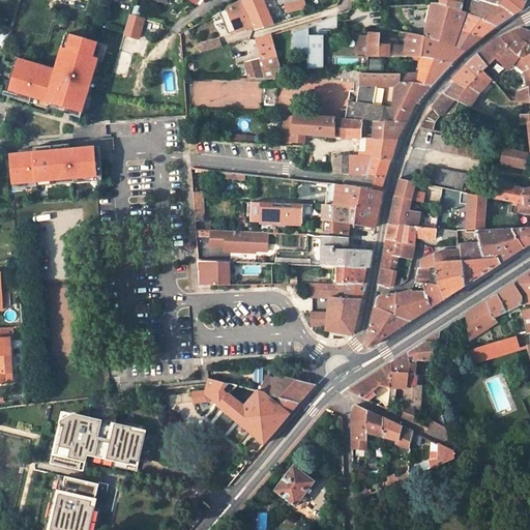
[(222,11),(231,35),(253,26),(242,0),(222,11)]
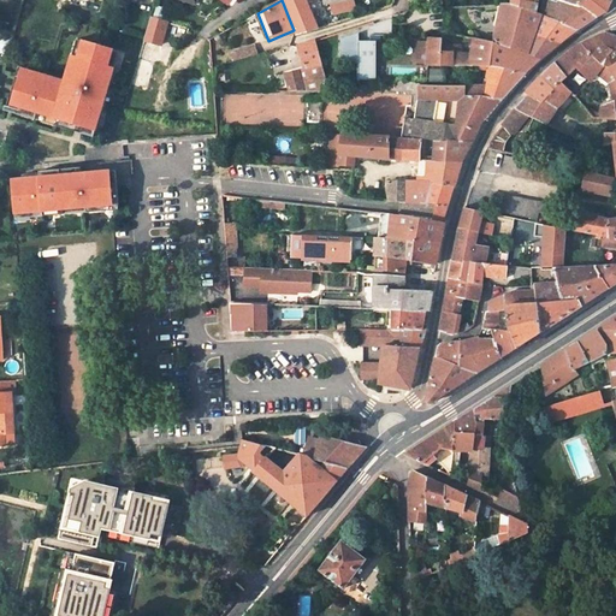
[(312,10),(308,0),(284,0),(300,36),(320,29),(312,10)]
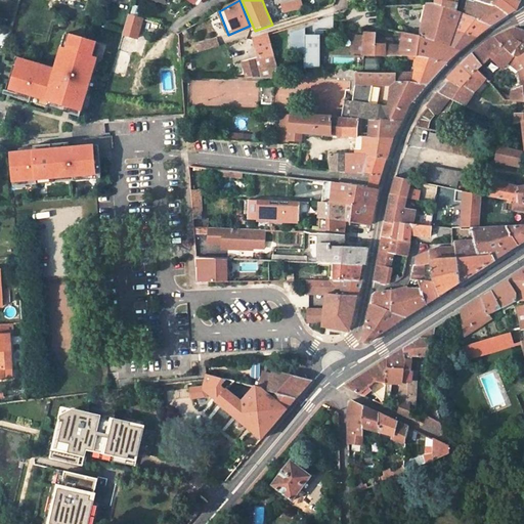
[(275,0),(276,4),(281,3),(284,12),(303,8),(301,0),(275,0)]
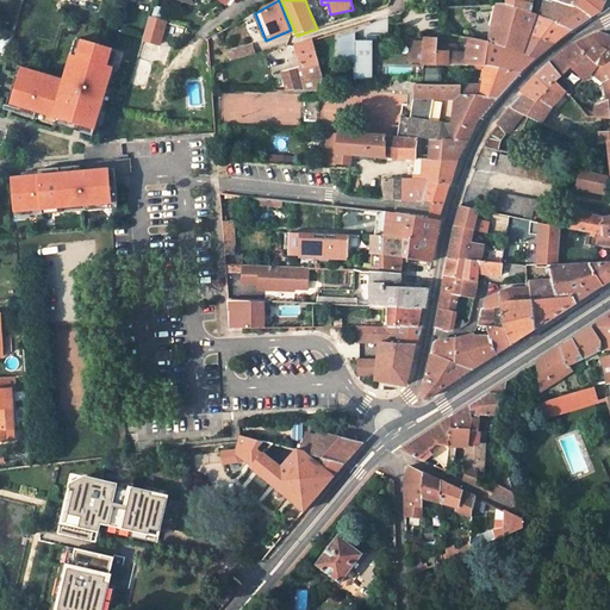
[(506,0),(506,4),(531,13),(534,0),(506,0)]
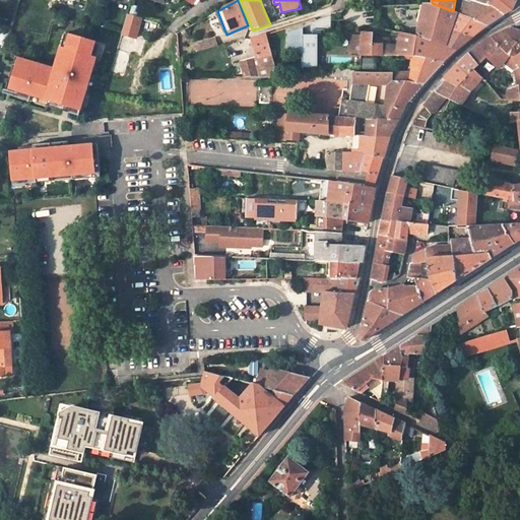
[(470,0),(470,2),(503,15),(513,9),(516,0),(470,0)]
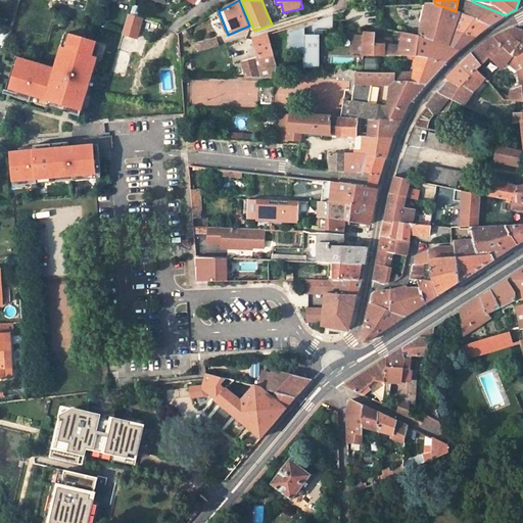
[(472,6),(469,16),(460,13),(456,11),(434,3),(426,4),(419,36),(460,49),(490,26),(506,15),(473,2),(472,6)]
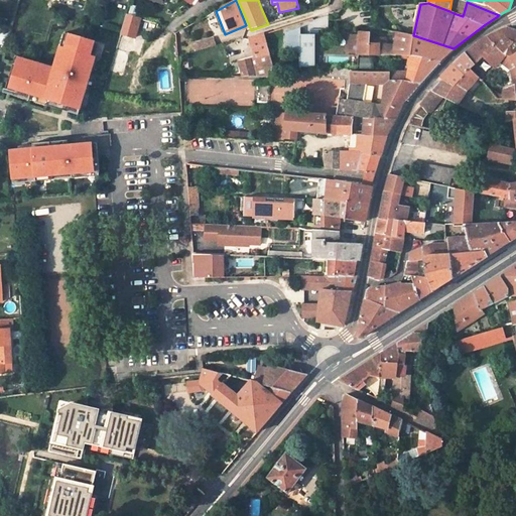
[(458,2),(454,13),(463,16),(466,6),(458,2)]
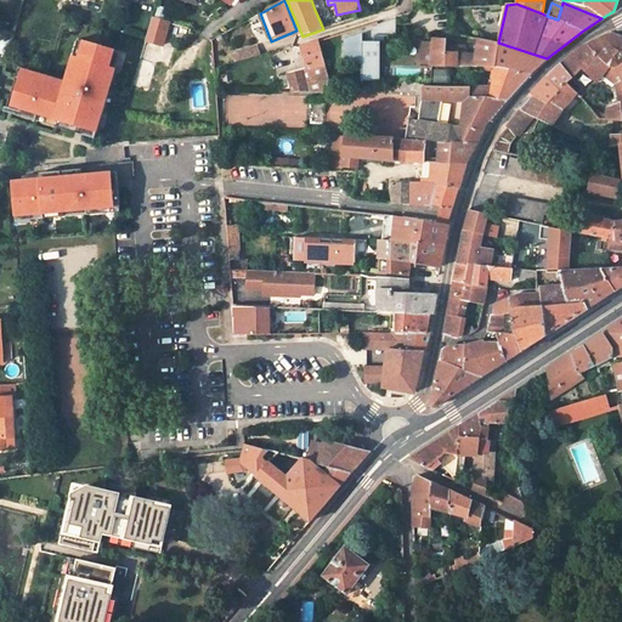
[(152,18),(145,41),(165,46),(171,24),(152,18)]
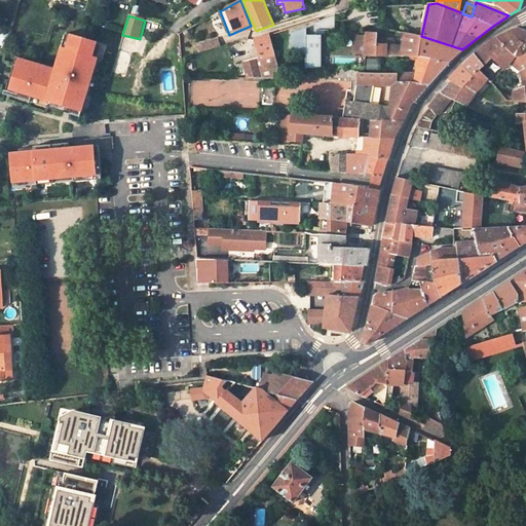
[(520,58),(525,53),(525,30),(518,28),(497,37),(517,57),(520,58)]
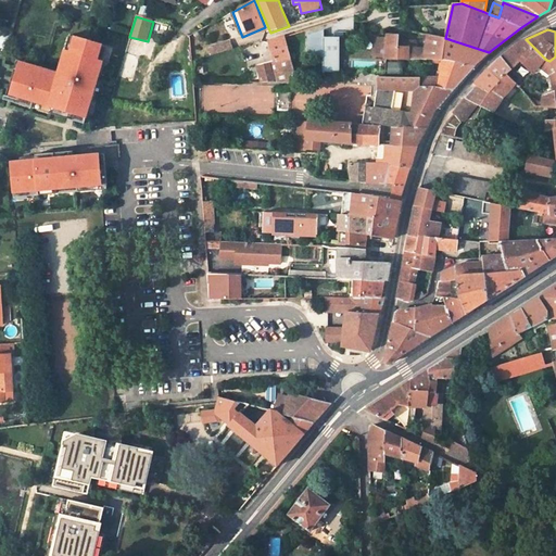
[(325,37),(325,30),(308,36),(308,52),(324,58),(324,72),(340,73),(340,37),(325,37)]
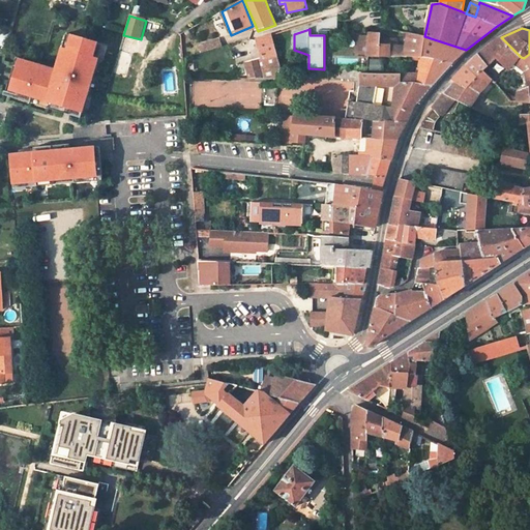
[(404,57),(406,46),(396,46),(396,39),(380,39),(380,33),(369,33),(369,36),(358,35),(357,54),(367,55),(367,56),(404,57)]
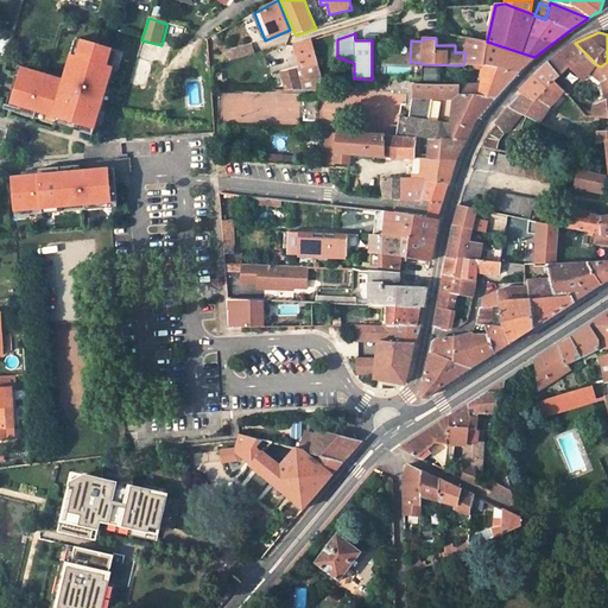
[(467,38),(466,52),(463,65),(485,65),(487,42),(467,38)]
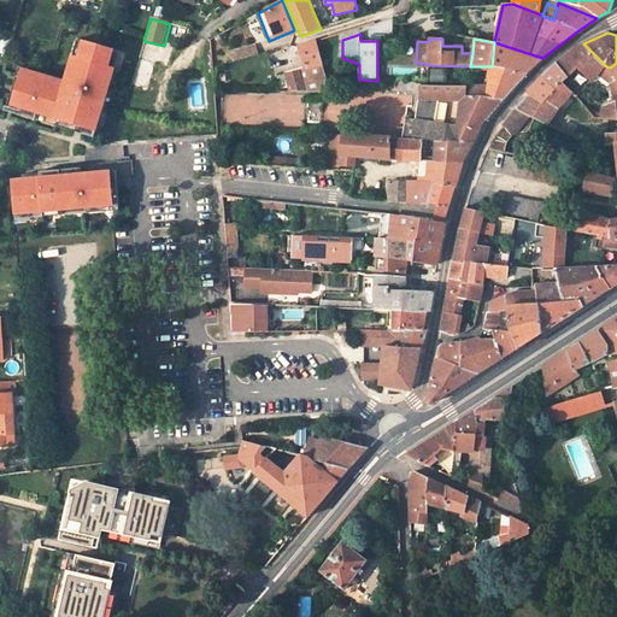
[(65,82),(25,71),(21,88),(13,86),(12,89),(16,90),(10,113),(94,137),(119,52),(77,40),(65,82)]
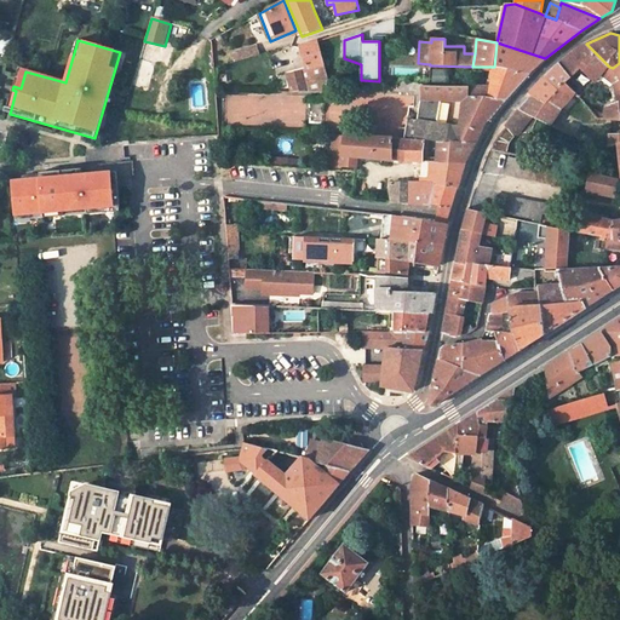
[(329,79),(319,41),(300,47),(309,80),(304,81),(302,73),(287,75),(290,92),(332,92),(329,79)]
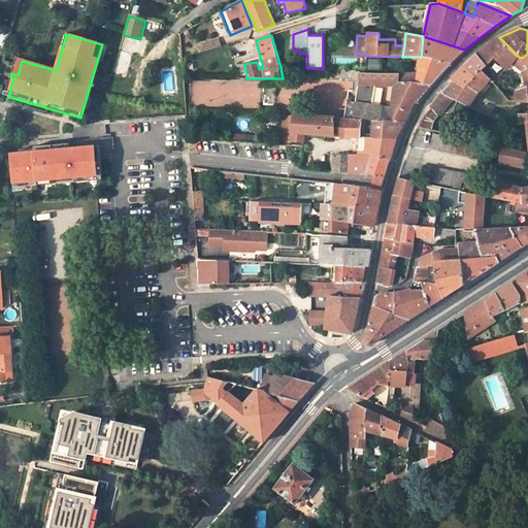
[(421,57),(451,62),(464,50),(423,36),(421,57)]
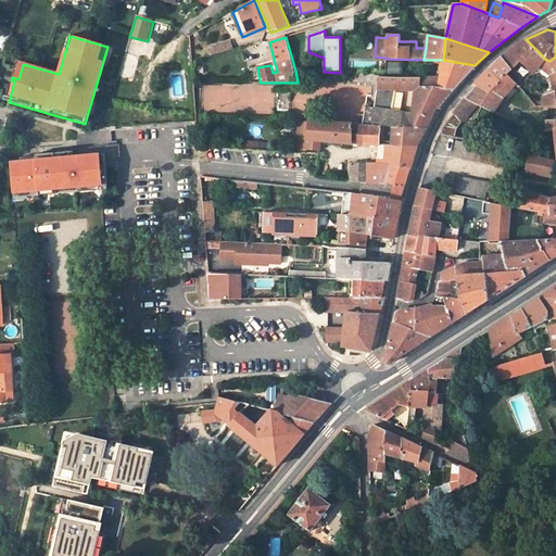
[(519,88),(539,67),(546,60),(526,39),(502,58),(512,70),(507,74),(516,85),(519,88)]
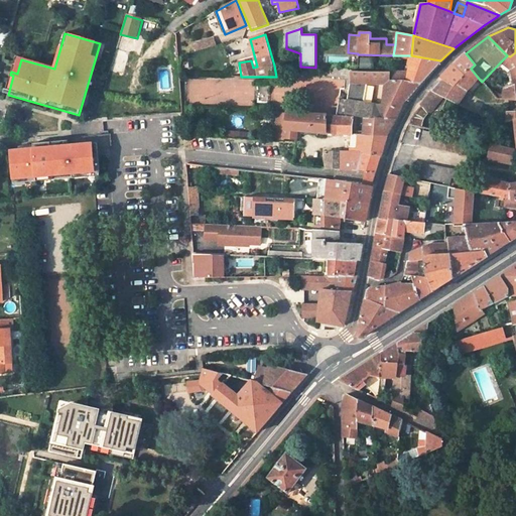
[(218,45),(217,38),(205,42),(206,49),(218,45)]
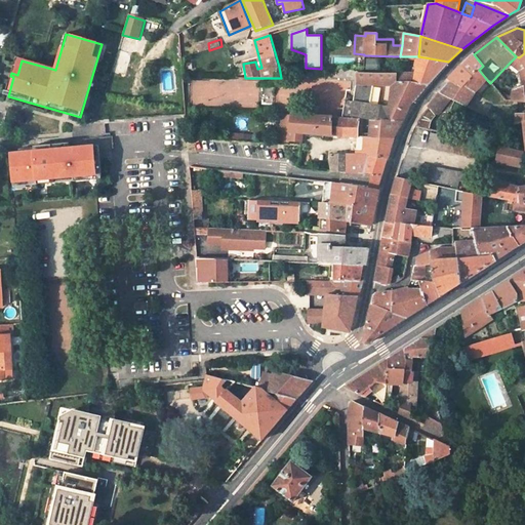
[(519,71),(524,67),(524,69),(524,53),(519,57),(516,56),(509,64),(519,71)]
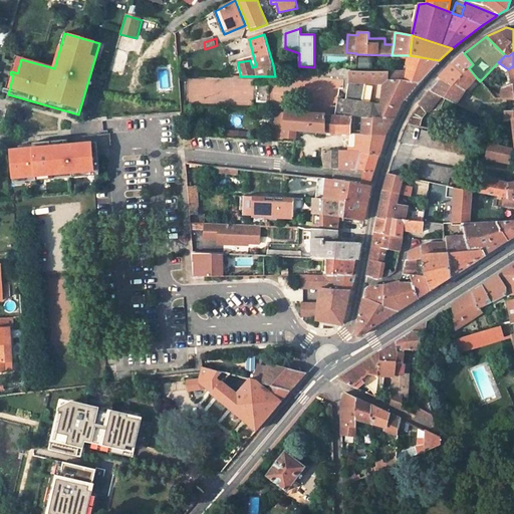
[(442,78),(454,85),(469,68),(473,64),(464,53),(451,65),(440,77),(442,78)]
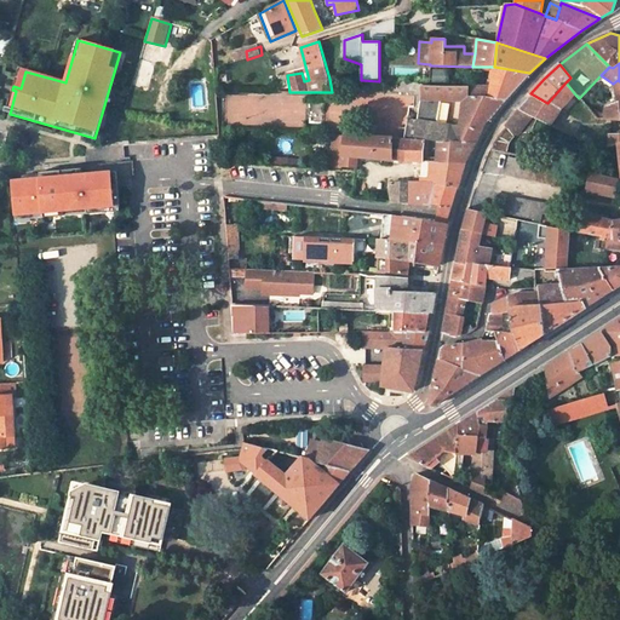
[(492,87),(469,87),(468,97),(506,98),(529,73),(494,67),(492,87)]
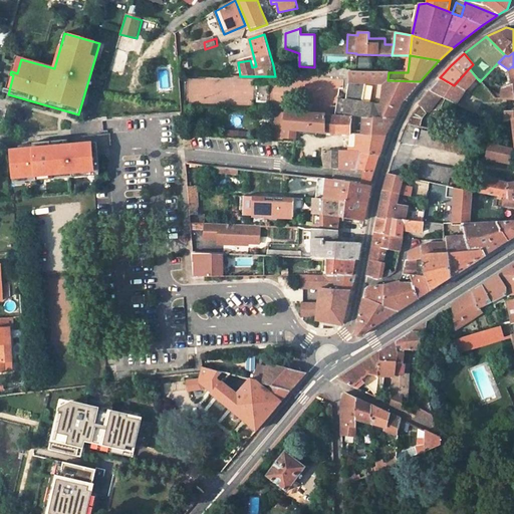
[(508,69),(509,75),(507,75),(509,85),(503,87),(500,91),(500,98),(513,99),(513,67),(513,65),(508,69)]
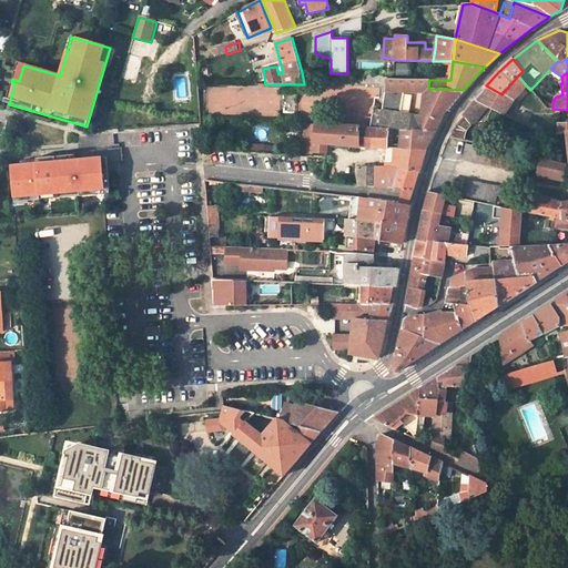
[(385,92),(382,110),(374,109),(371,127),(388,128),(402,130),(435,131),(444,111),(448,110),(464,90),(428,89),(429,80),(408,79),(393,79),(393,77),(367,75),(367,82),(386,83),(385,92)]
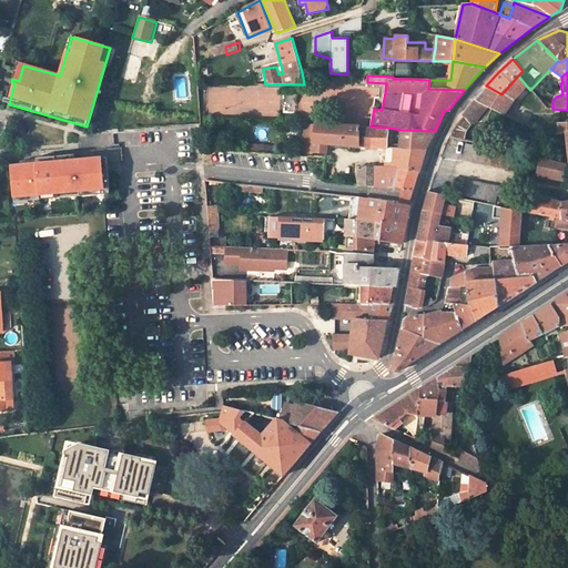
[(513,101),(527,87),(518,75),(501,94),(488,87),(475,101),(487,107),(505,114),(513,101)]
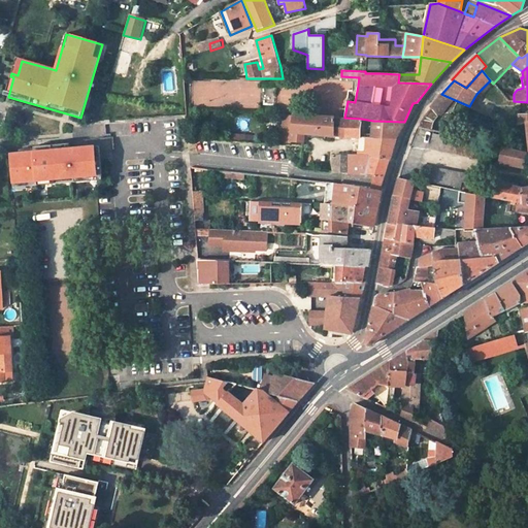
[(440,114),(453,99),(441,94),(431,107),(440,114)]
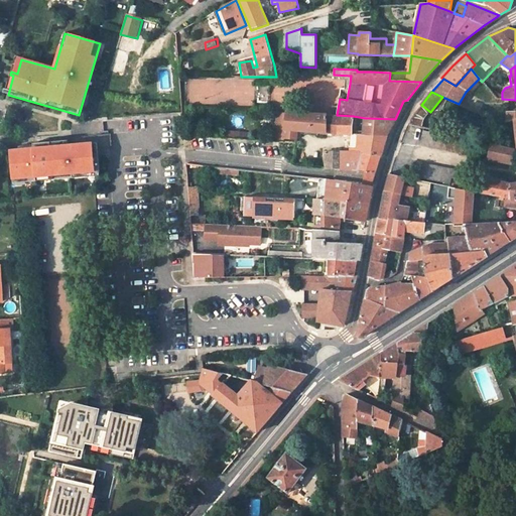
[(515,111),(506,112),(506,122),(513,121),(515,120),(515,111)]
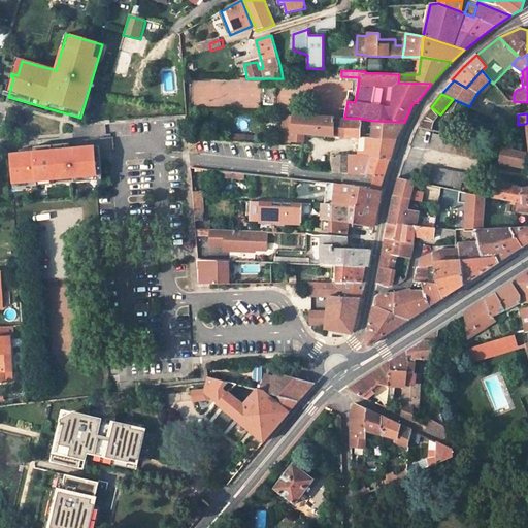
[(344,118),(294,116),(291,141),(304,141),(304,133),(359,137),(360,137),(361,119),(344,118)]
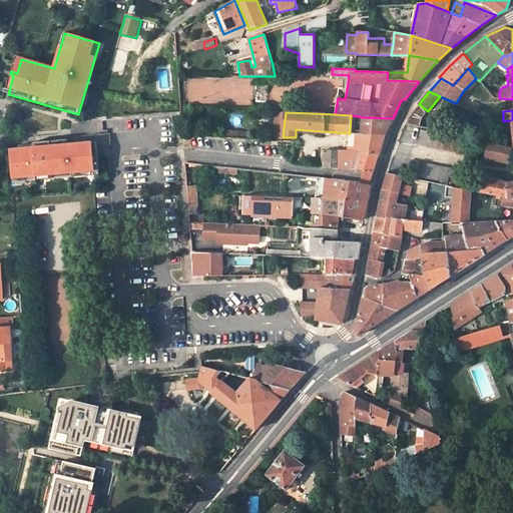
[(363,117),(361,134),(385,134),(393,118),(363,117)]
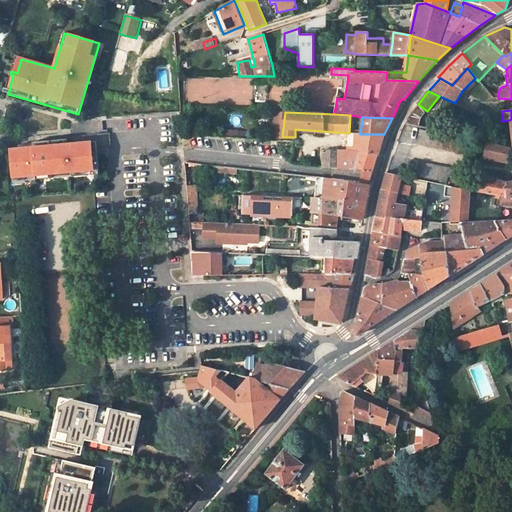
[(471,141),(420,129),(417,143),(468,155),(471,141)]
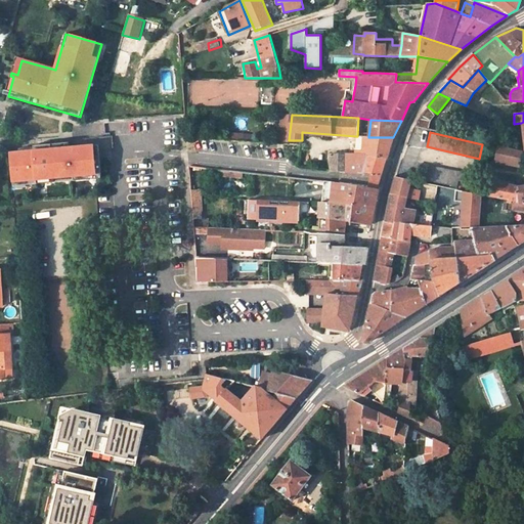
[(356,136),(354,154),(361,155),(363,137),(357,136),(356,136)]
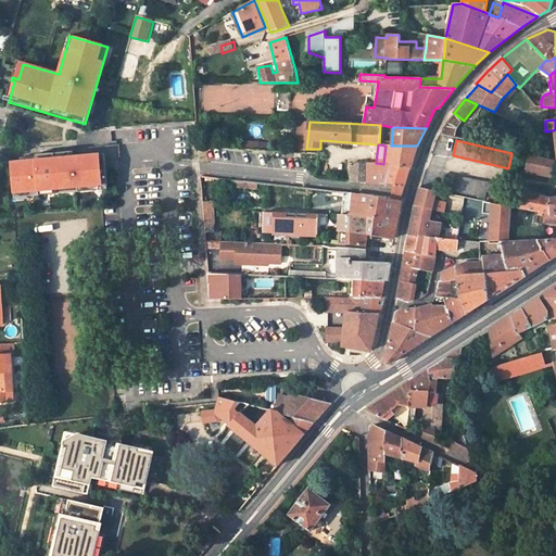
[(383,164),(376,163),(366,163),(350,163),(350,181),(362,182),(386,186),(391,165),(411,167),(412,167),(417,146),(391,146),(386,146),(383,164)]
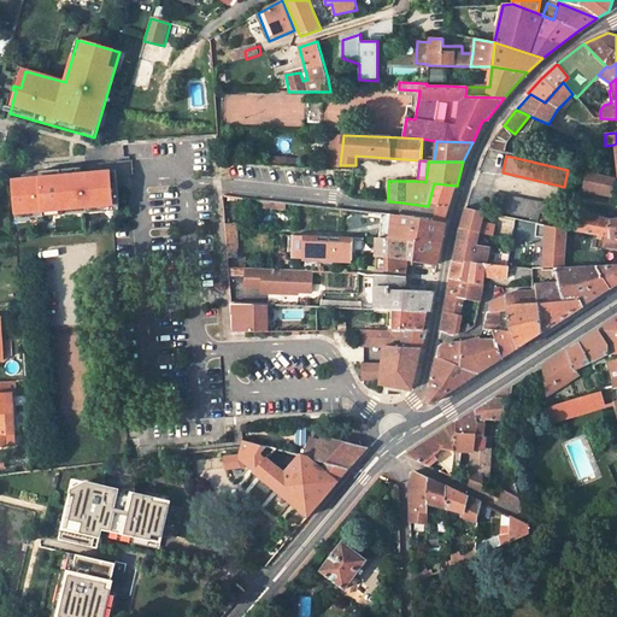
[(40,178),(13,181),(17,219),(119,210),(116,171),(82,175),(81,169),(40,172),(40,178)]
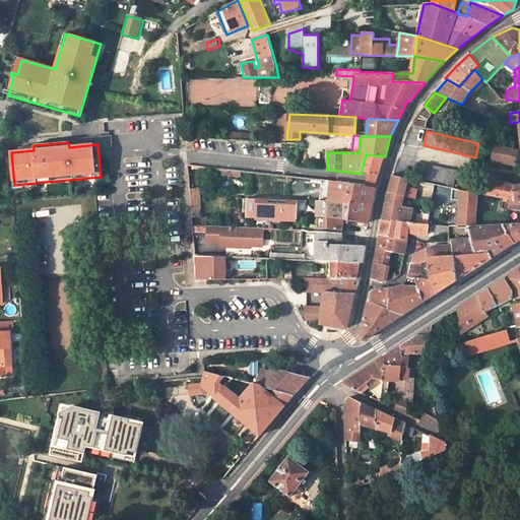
[(519,149),(495,143),(492,159),(516,165),(519,149)]
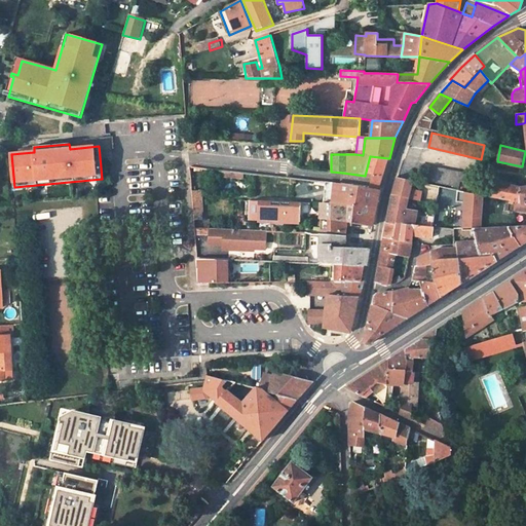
[(341,179),(340,184),(361,186),(378,190),(380,183),(388,158),(370,156),(365,176),(342,173),(341,179)]
